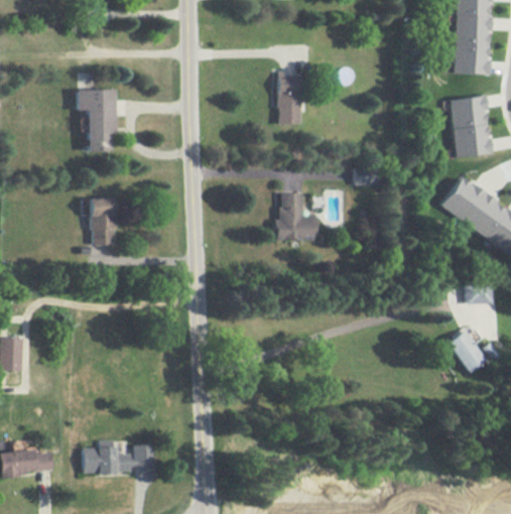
[(454,0),(453,75),(487,75),(488,0),(454,0)]
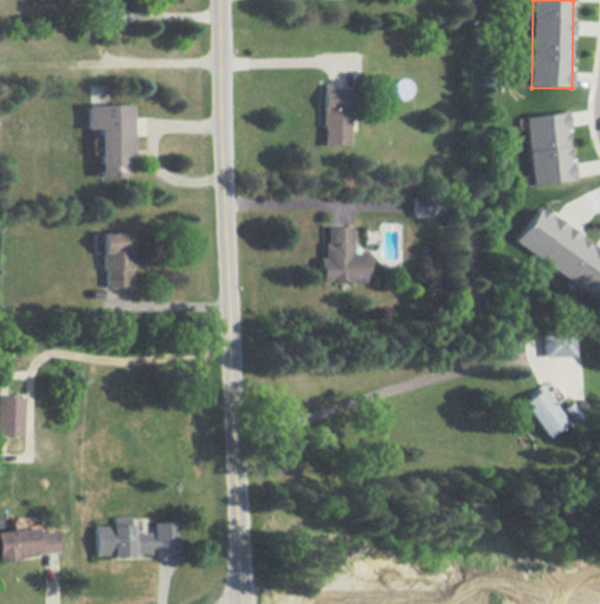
[(359,147),(357,88),(329,89),(331,148),(359,147)]
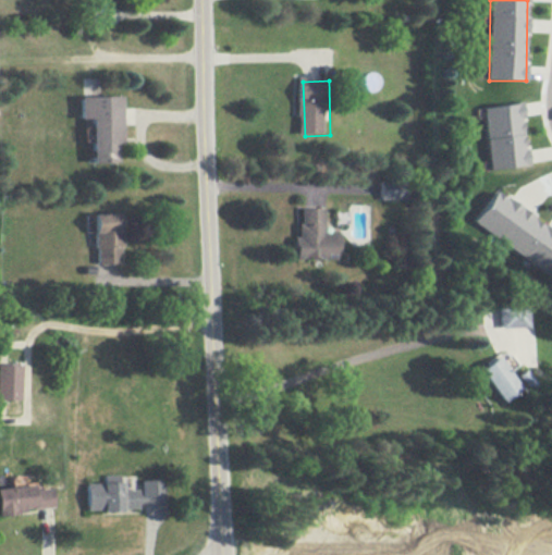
[(126,144),(125,97),(84,98),(85,120),(95,120),(96,163),(120,162),(120,144),(126,144)]
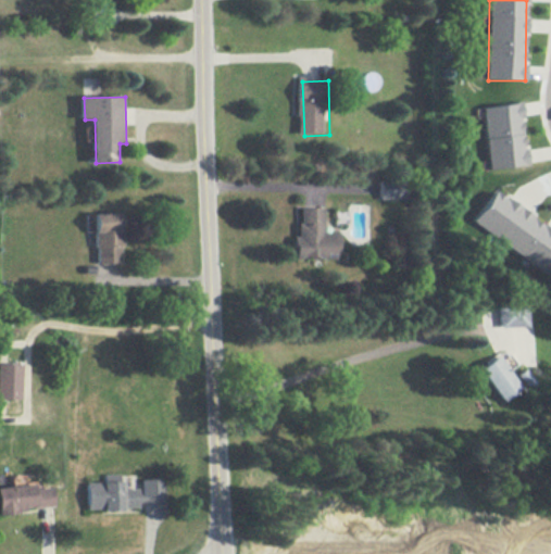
[(493,171),(530,165),(523,103),(485,108),(493,171)]
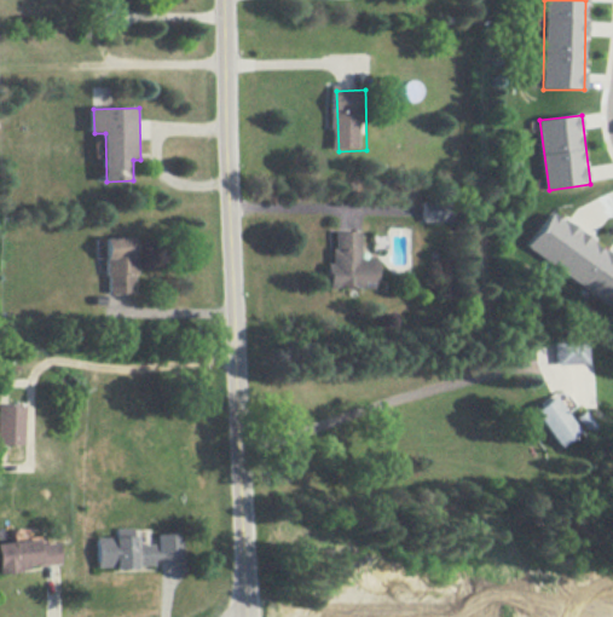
[(531,248),(612,303),(612,252),(555,213),(531,248)]
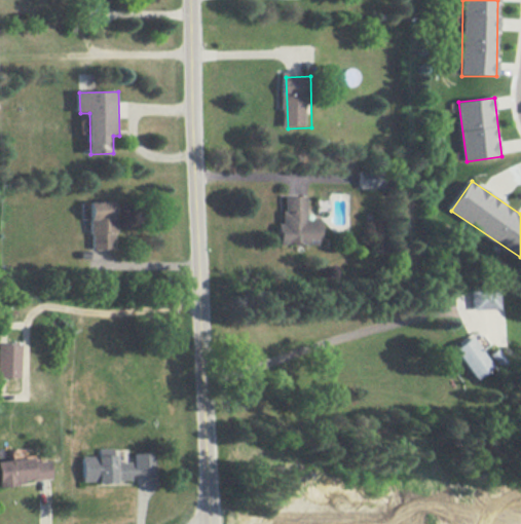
[(284,246),(327,245),(327,221),(312,221),(311,196),(288,197),(289,225),(283,225),(284,246)]
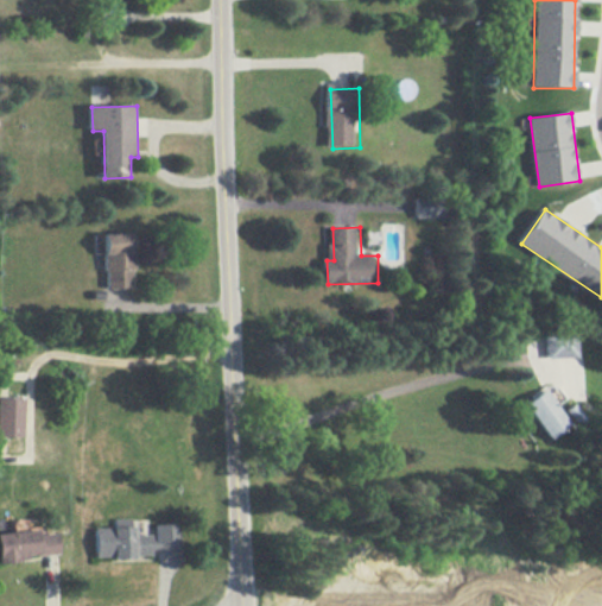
[(105,235),(108,291),(138,289),(134,233),(105,235)]
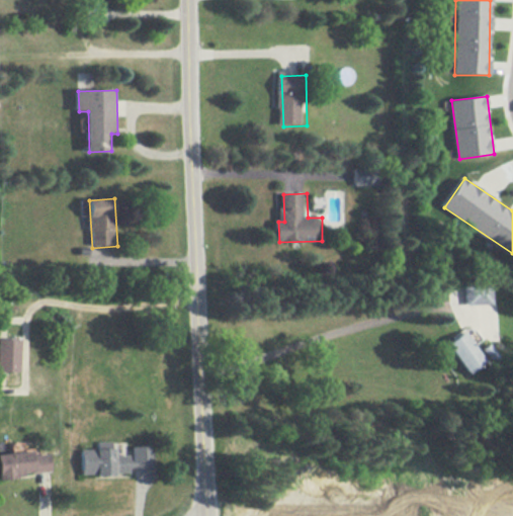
[(495,284),(467,285),(469,307),(496,305),(495,284)]
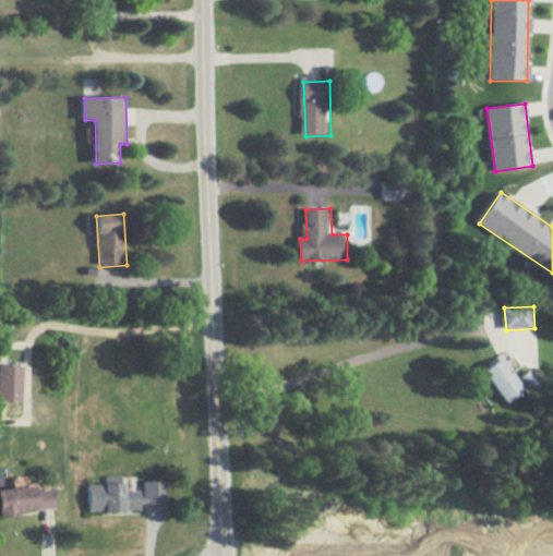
[(506,403),(526,390),(503,358),(483,371),(506,403)]
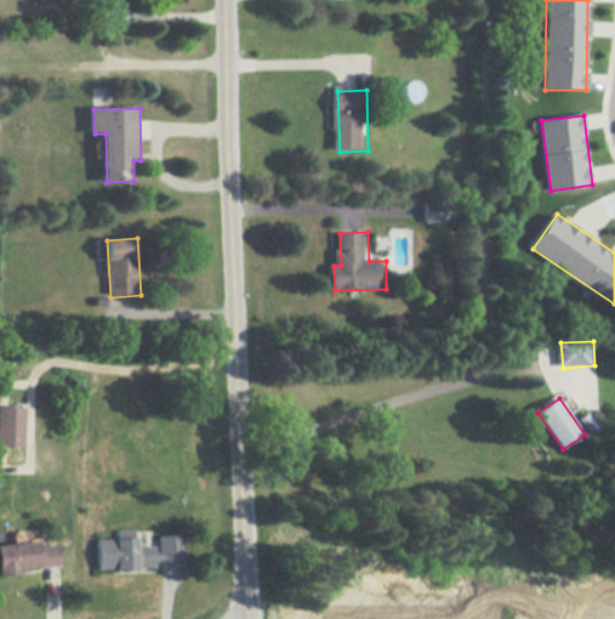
[(0,447),(26,447),(26,408),(0,407),(0,447)]
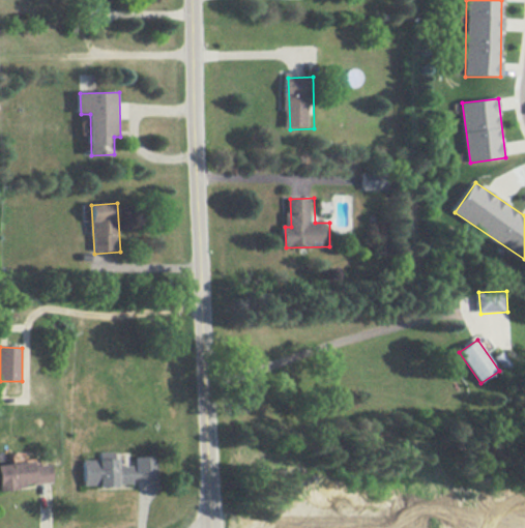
[(86,488),(136,486),(136,480),(157,479),(156,457),(137,458),(137,466),(117,467),(117,452),(103,452),(103,460),(85,461),(86,488)]
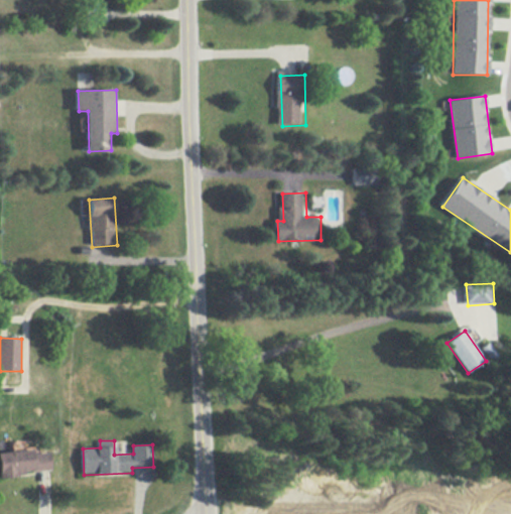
[(52,473),(51,454),(36,455),(35,450),(0,452),(0,469),(0,476),(52,473)]
